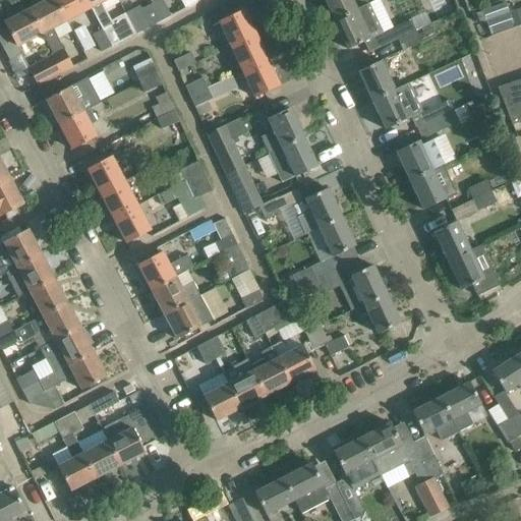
[(27,10),(41,35),(52,56),(61,73),(71,68),(62,51),(51,29),(66,21),(55,0),(39,0),(39,4),(27,10)]
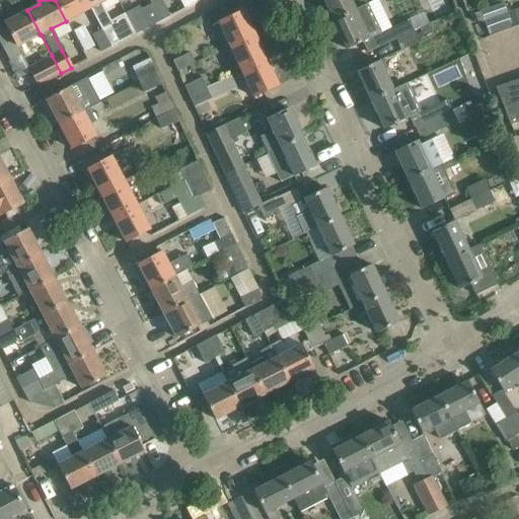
[(85,0),(55,0),(66,21),(89,8),(85,0)]
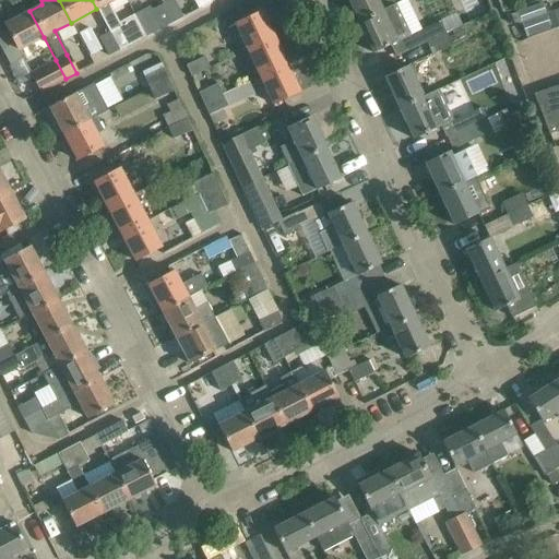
[(92,0),(96,9),(109,34),(119,52),(131,46),(121,27),(108,3),(113,0),(92,0)]
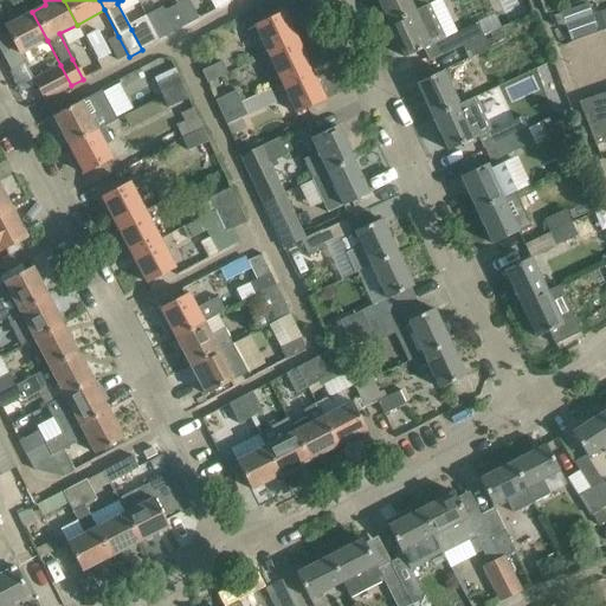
[(173,0),(176,7),(187,26),(198,20),(187,0),(173,0)]
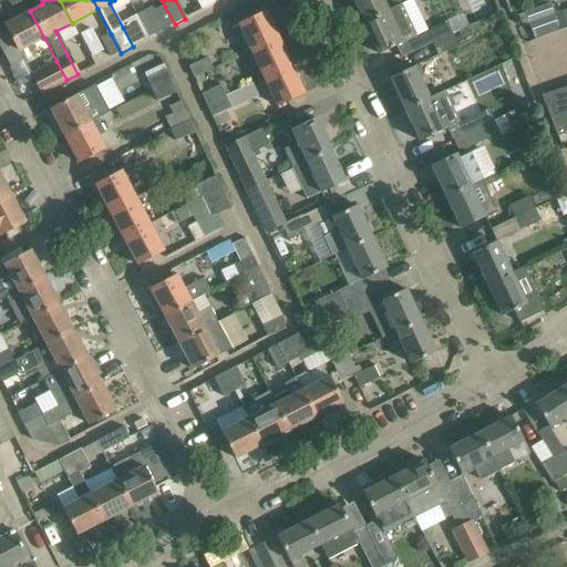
[(352,0),(362,22),(400,4),(398,0),(352,0)]
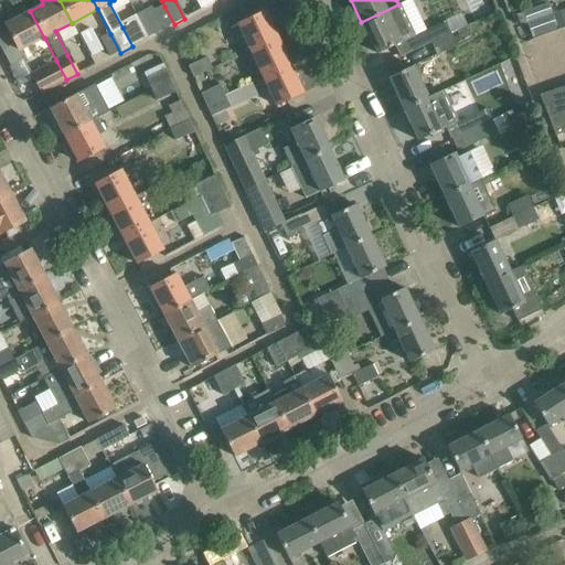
[(547,3),(523,11),(526,22),(551,13),(547,3)]
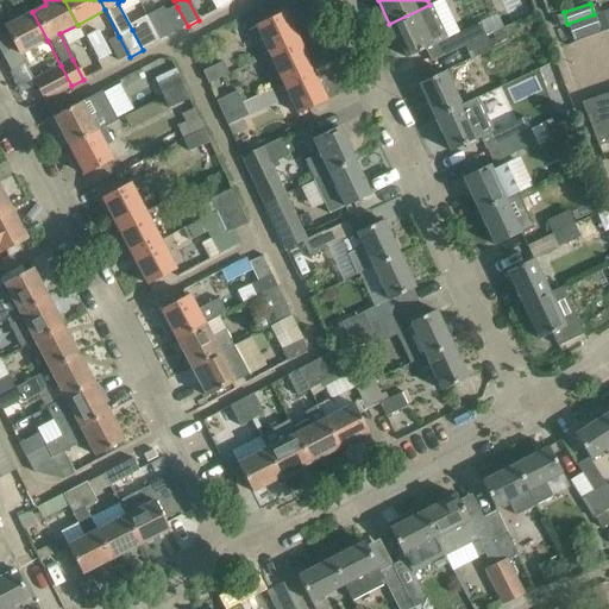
[(446,39),(429,5),(389,24),(406,57),(425,49),(431,62),(464,46),(484,36),(479,24),(446,39)]
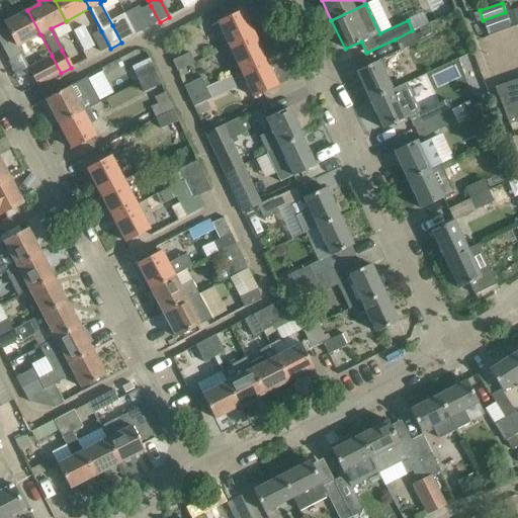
[(138,6),(123,14),(134,34),(135,35),(149,27),(149,26),(141,11),(138,6)]
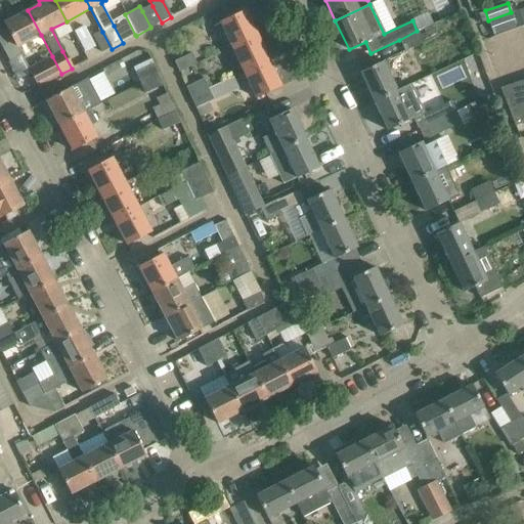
[(162,23),(153,6),(142,11),(150,27),(150,28),(162,23)]
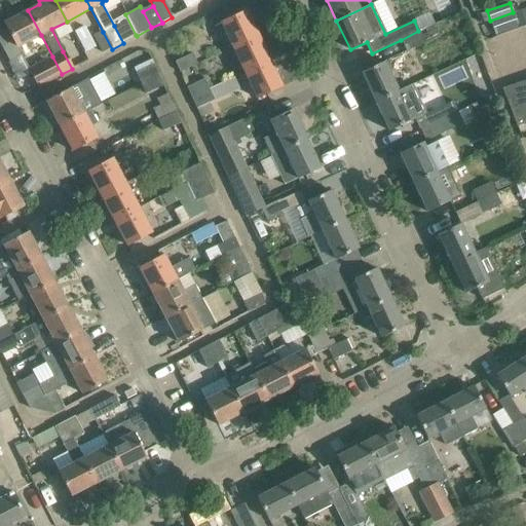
[(525,7),(513,12),(518,26),(518,28),(525,25),(525,7)]
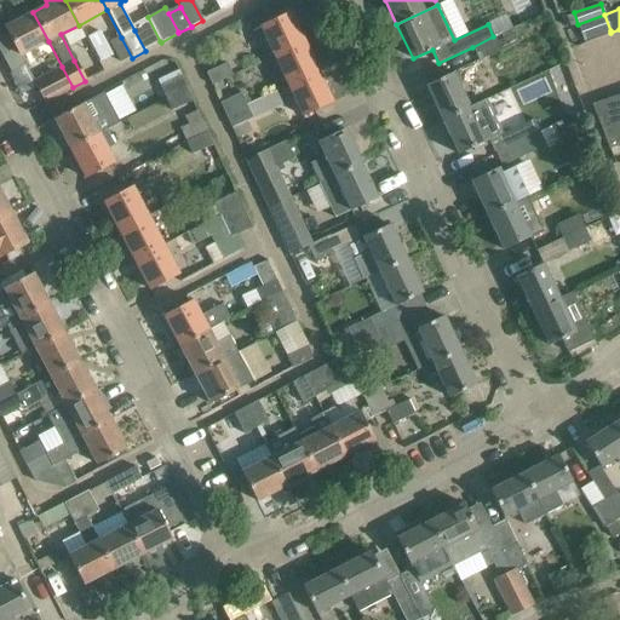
[(259,26),(274,56),(304,41),(290,11),(259,26)]
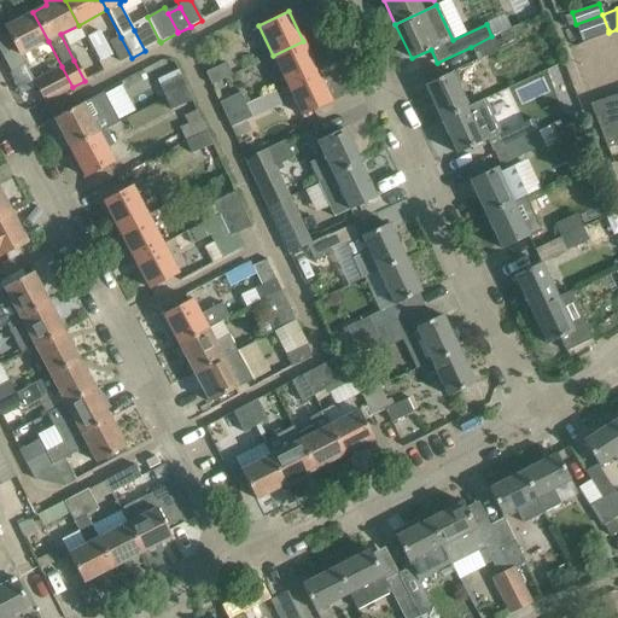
[(22,54),(48,41),(33,12),(5,27),(7,30),(0,34),(0,52),(11,71),(25,64),(27,63),(22,54)]
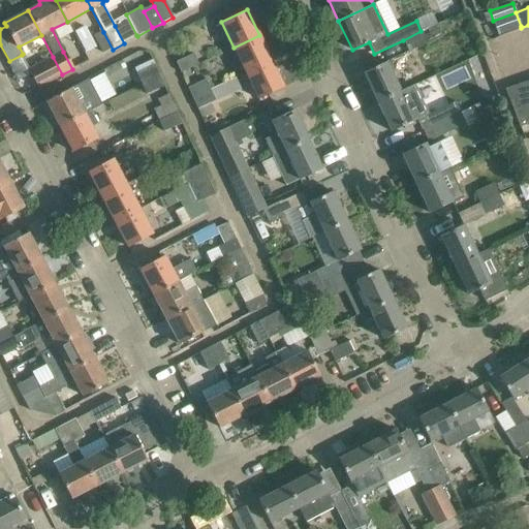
[(516,12),(493,21),(498,34),(521,26),(516,12)]
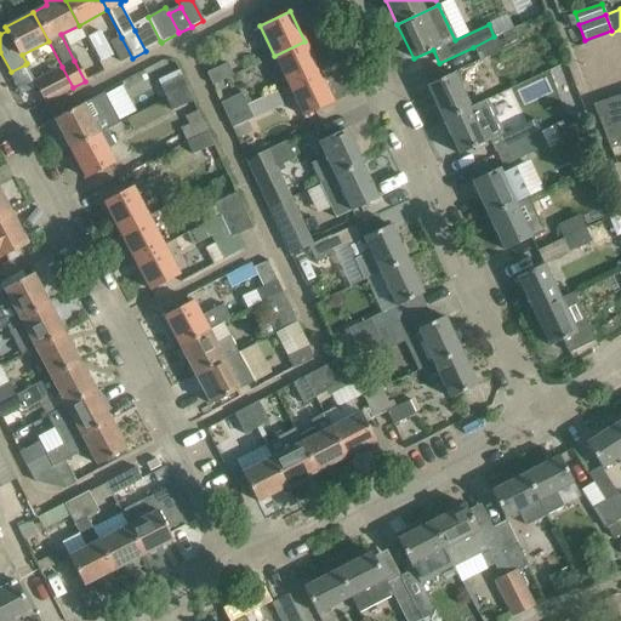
[(494,36),(473,47),(479,61),(517,43),(510,29),(494,36)]
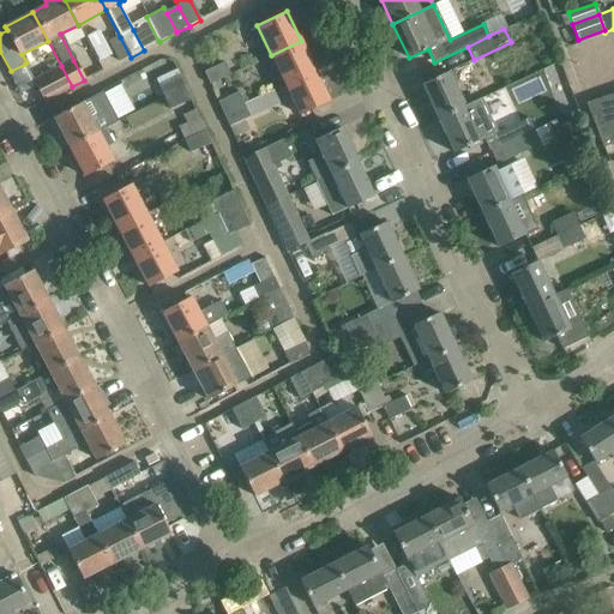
[(112,55),(98,30),(86,36),(100,61),(112,55)]
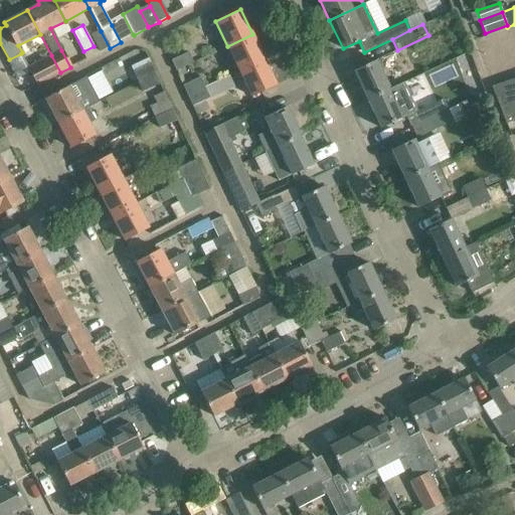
[(110,48),(101,31),(92,35),(101,52),(110,48)]
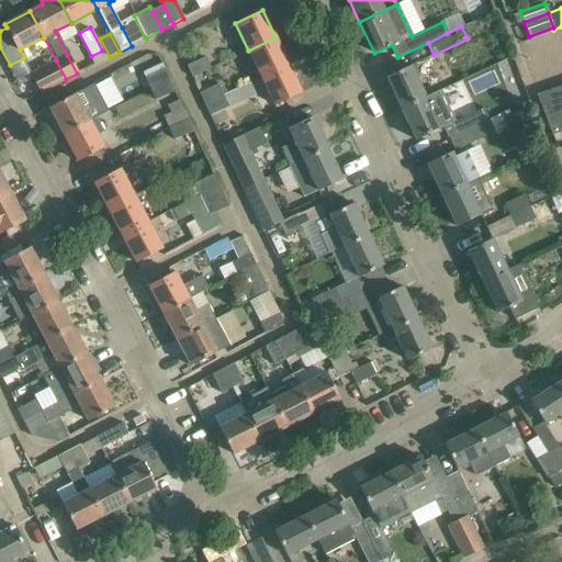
[(248,51),(261,78),(288,65),(276,37),(248,51)]
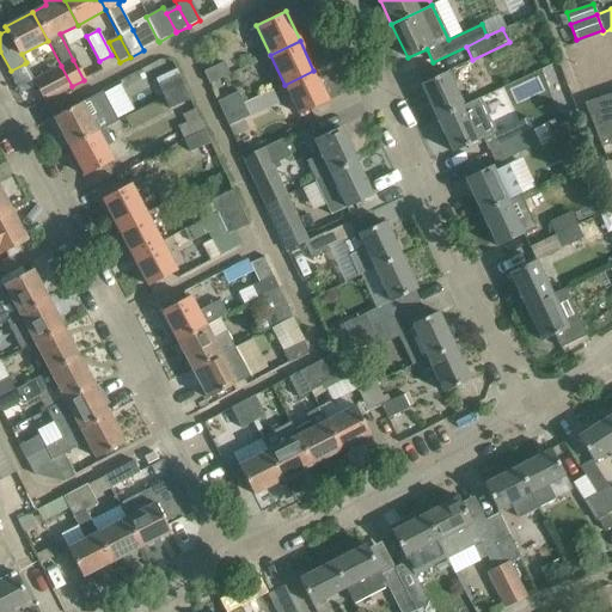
[(224,61),(202,71),(209,84),(230,73),(224,61)]
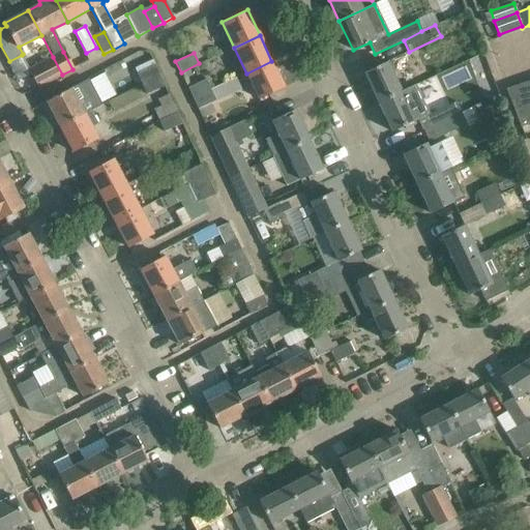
[(29,69),(22,55),(9,61),(8,62),(18,81),(31,74),(29,69)]
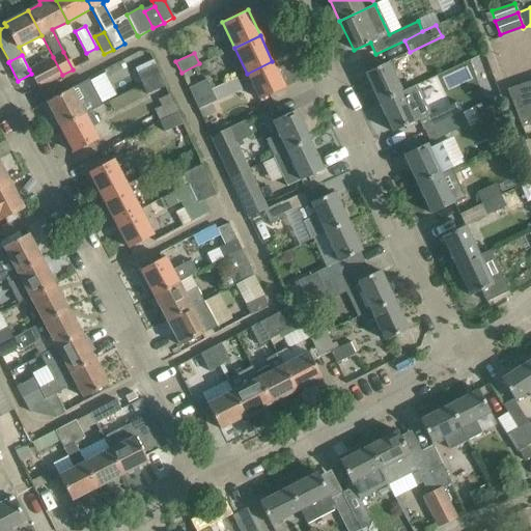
[(38,87),(62,75),(53,57),(29,70),(31,74),(38,87)]
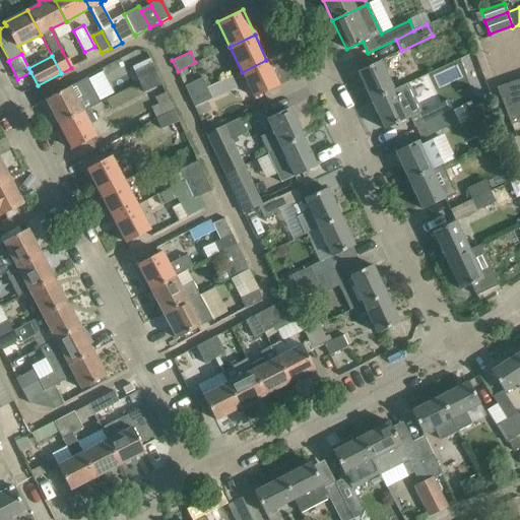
[(278,85),(266,60),(242,72),(253,98),(278,85)]
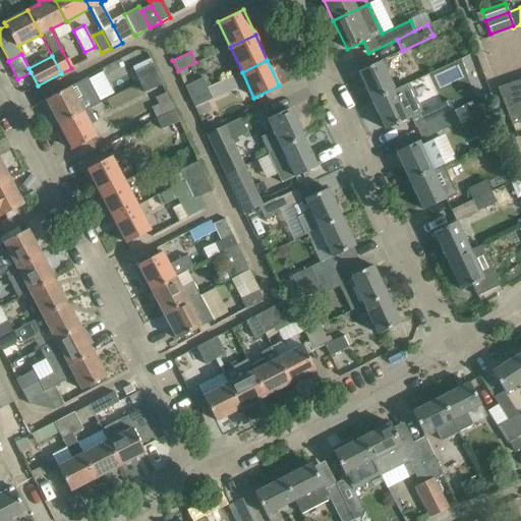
[(357,71),(371,101),(394,90),(380,61),(357,71)]
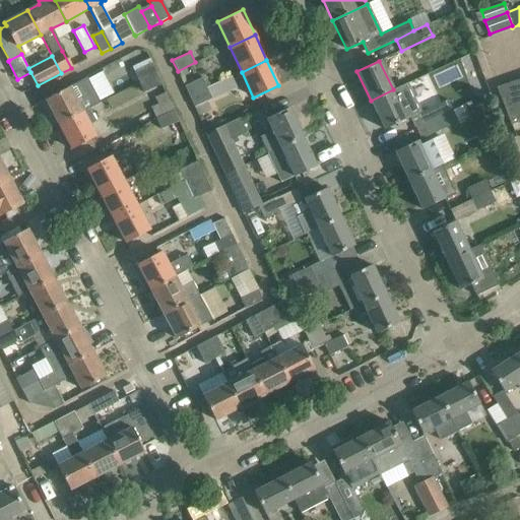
[(139,83),(156,74),(151,64),(134,72),(139,83)]
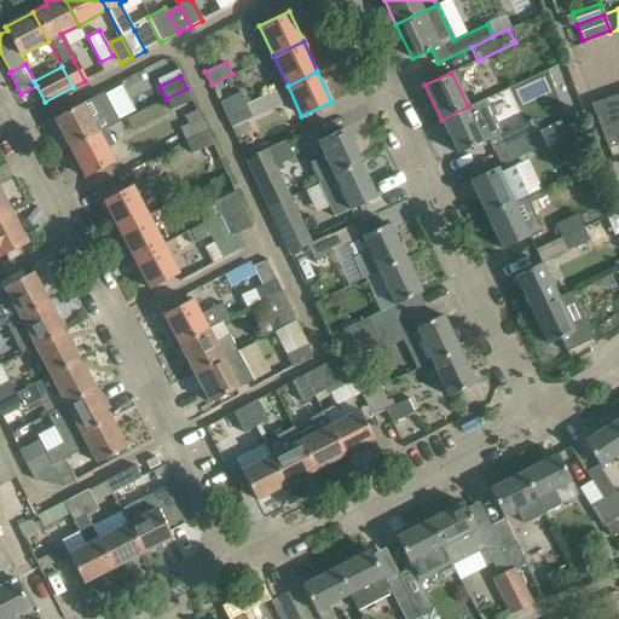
[(192,100),(186,88),(166,99),(172,111),(192,100)]
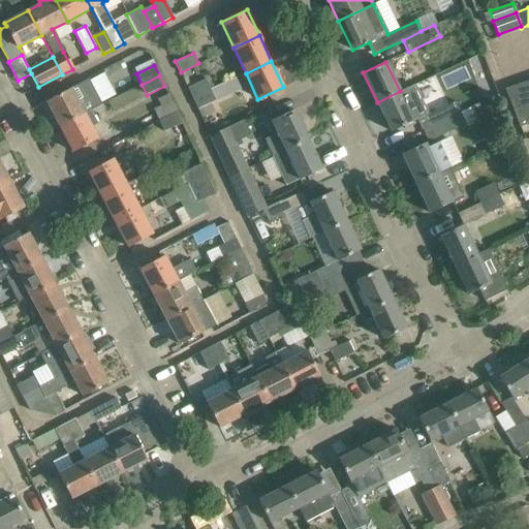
[(188,87),(193,97),(211,89),(206,79),(188,87)]
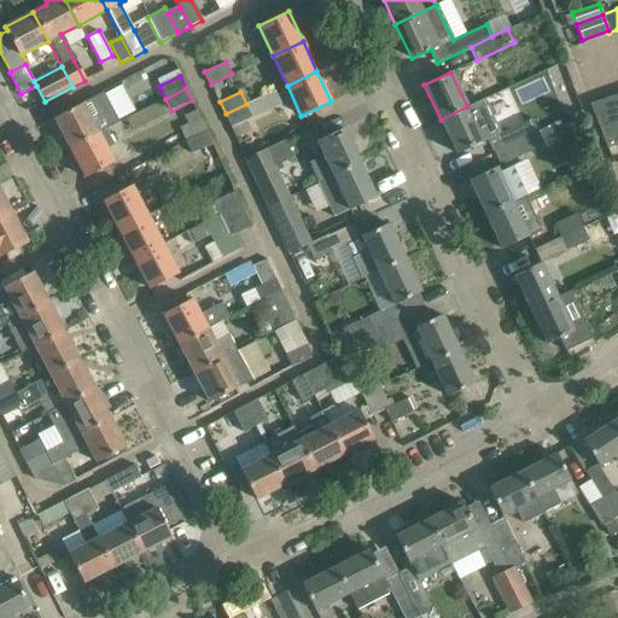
[(82,103),(53,118),(70,149),(98,133),(117,123),(101,93),(82,103)]
